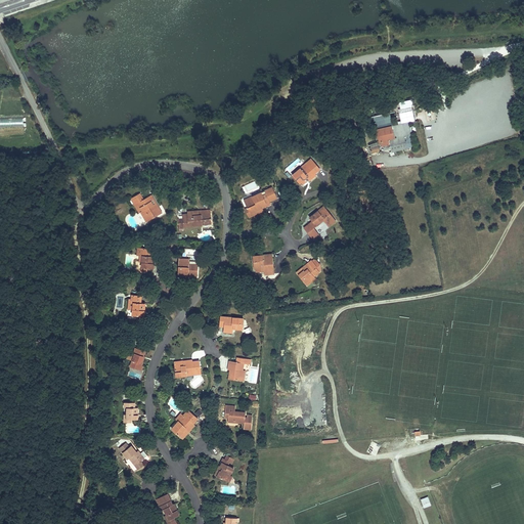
[(433,107),(425,110),(428,121),(436,119),(433,107)]
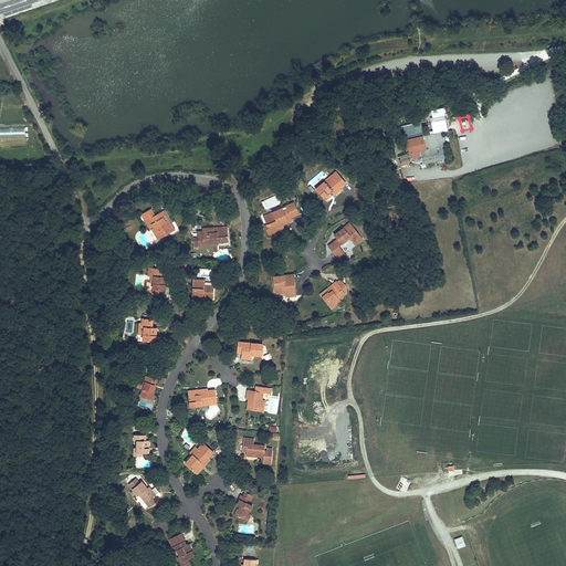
[(433,133),(448,130),(447,119),(432,121),(433,133)]
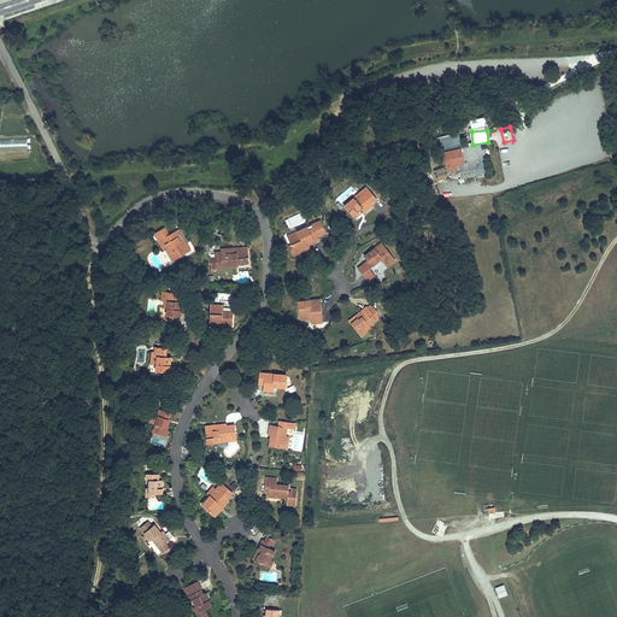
[(459,133),(441,133),(442,145),(459,145),(459,133)]
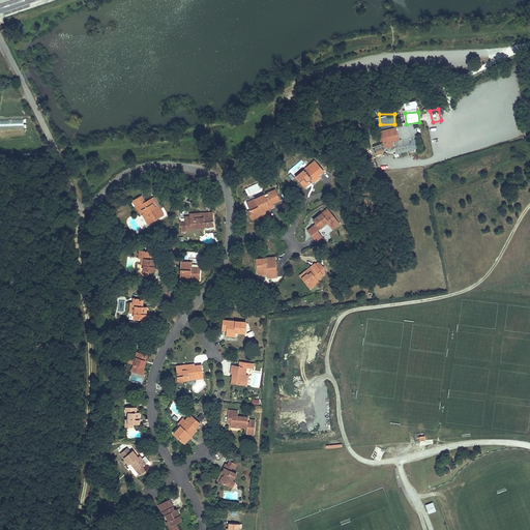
[(414,123),(395,128),(398,135),(401,135),(402,140),(409,138),(416,137),(414,123)]
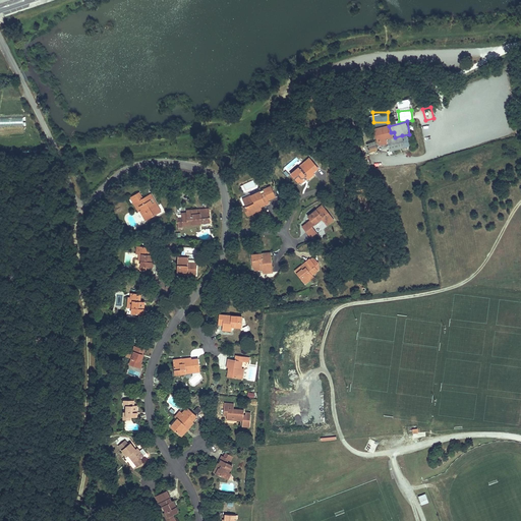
[(389,126),(377,128),(379,140),(383,139),(384,143),(388,142),(390,151),(404,148),(402,135),(395,137),(394,132),(391,132),(389,126)]
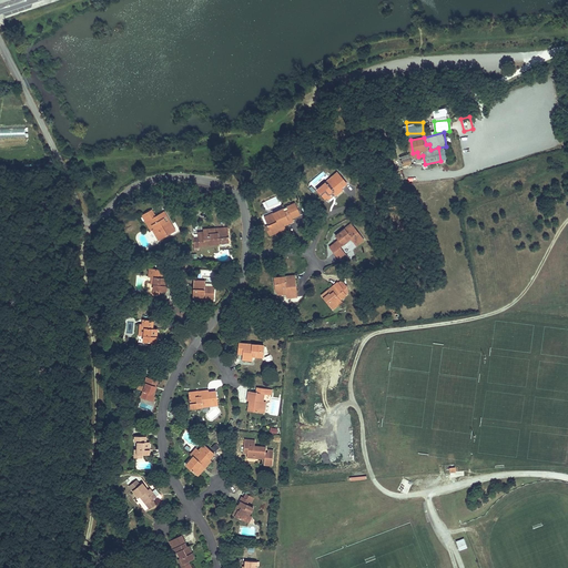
[(318,188),(327,196),(334,190),(336,192),(337,193),(344,186),(343,185),(348,180),(340,170),(318,188)]
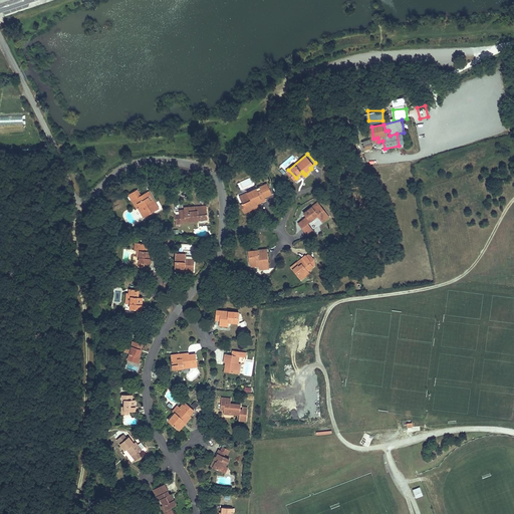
[(250,178),(241,181),(243,189),(253,185),(250,178)]
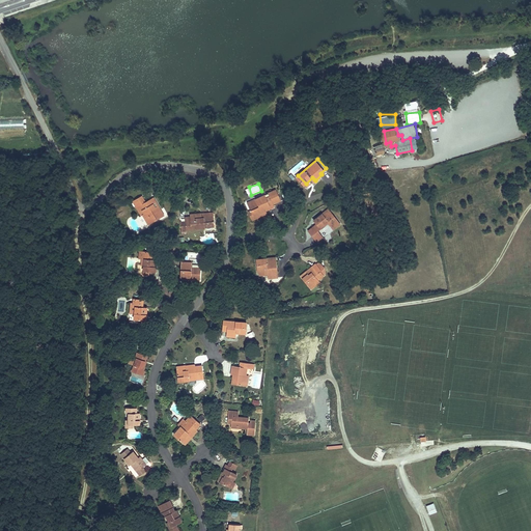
[(266,206),(267,208),(276,203),(275,201),(281,198),(276,188),(256,197),(258,199),(250,203),(252,208),(255,213),(263,208),(262,207),(266,206)]
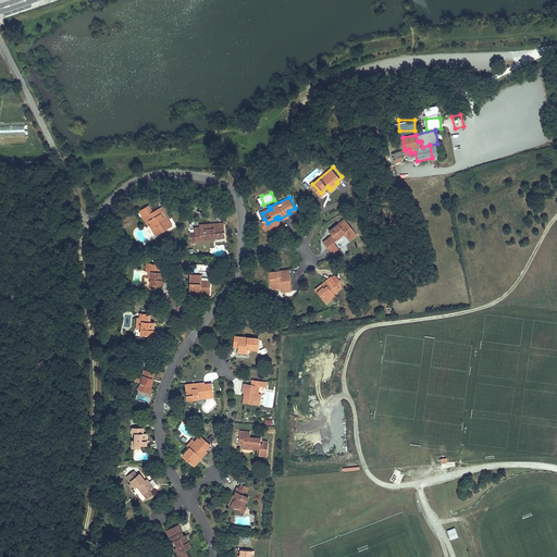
[(141,211),(146,218),(149,215),(153,223),(151,224),(159,235),(171,227),(164,217),(168,214),(162,207),(155,211),(151,206),(141,211)]
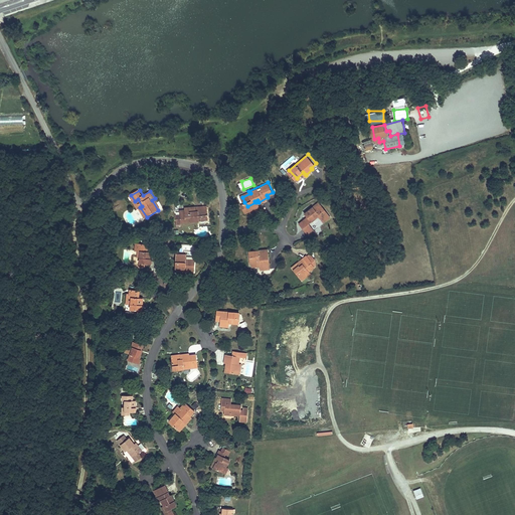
[(161,207),(155,198),(152,200),(158,210),(161,207)]
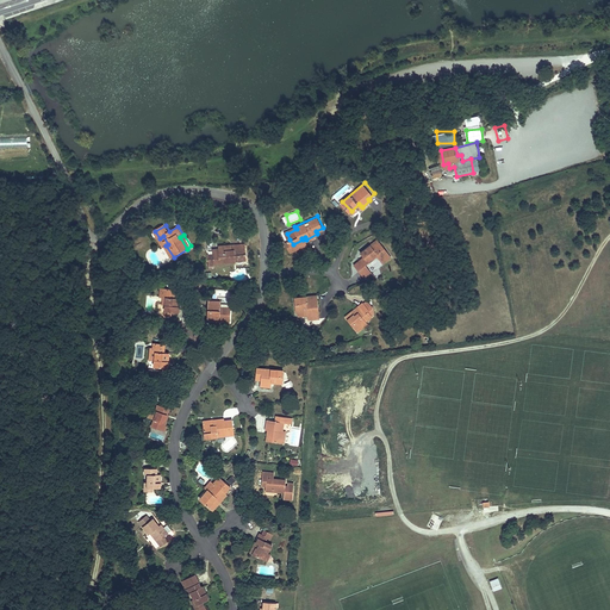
[(307,242),(306,240),(305,237),(302,238),(303,240),(293,244),(290,240),(287,241),(292,250),(307,242)]
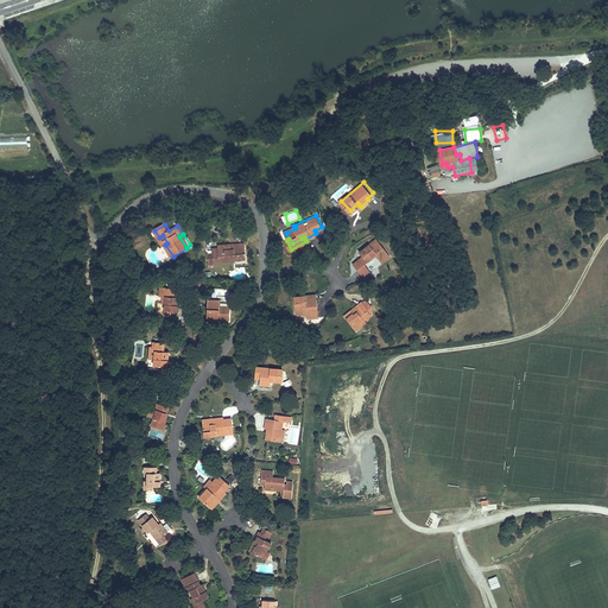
[(374,245),(372,241),(361,248),(365,253),(355,260),(365,273),(372,270),(367,263),(378,254),(384,261),(393,255),(381,240),(374,245)]
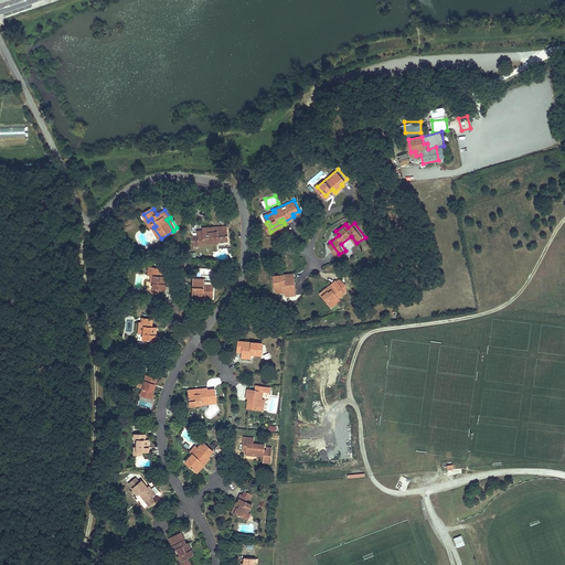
[(216,230),(216,226),(205,227),(205,230),(201,231),(202,243),(221,242),(221,240),(230,240),(230,228),(216,230)]
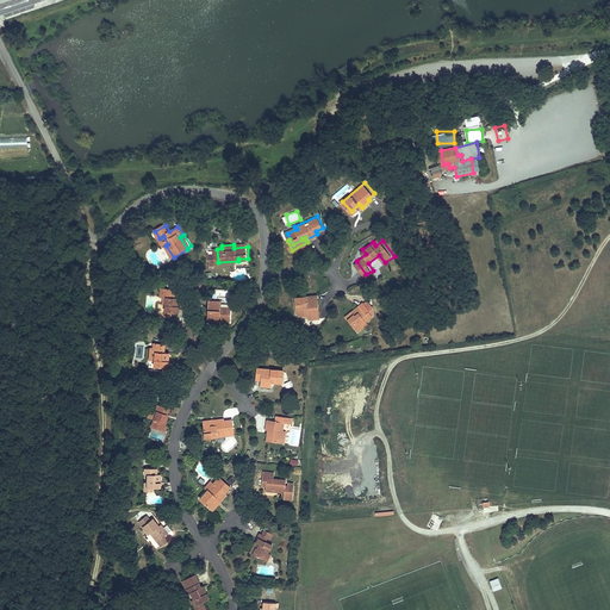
[(166,290),(166,298),(168,298),(168,305),(167,311),(174,312),(181,312),(182,299),(178,298),(178,291),(166,290)]
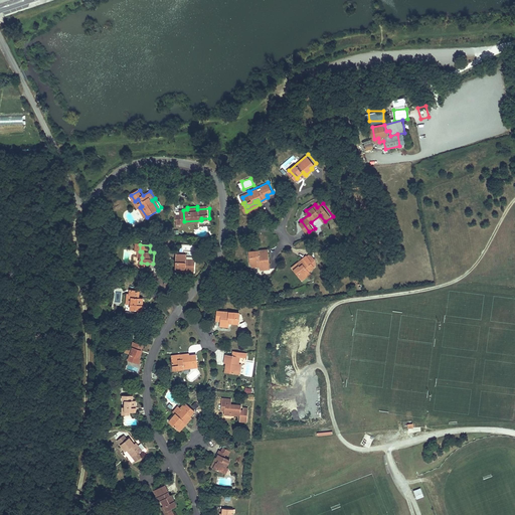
[(249,250),(250,263),(260,263),(260,266),(260,269),(269,269),(268,252),(260,252),(260,249),(249,250)]
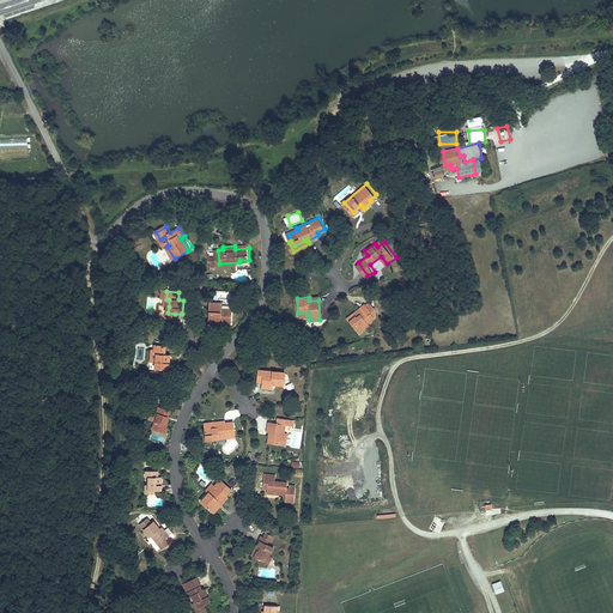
[(216,303),(210,303),(210,316),(222,316),(222,321),(232,321),(232,305),(222,305),(222,299),(216,299),(216,303)]
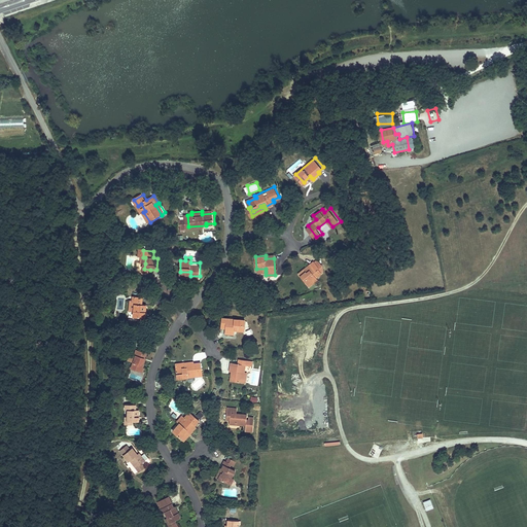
[(307,271),(302,274),(309,282),(313,279),(315,282),(318,279),(317,277),(322,273),(319,269),(317,270),(316,269),(319,266),(315,260),(311,264),(312,266),(309,268),(311,270),(308,272),(307,271)]
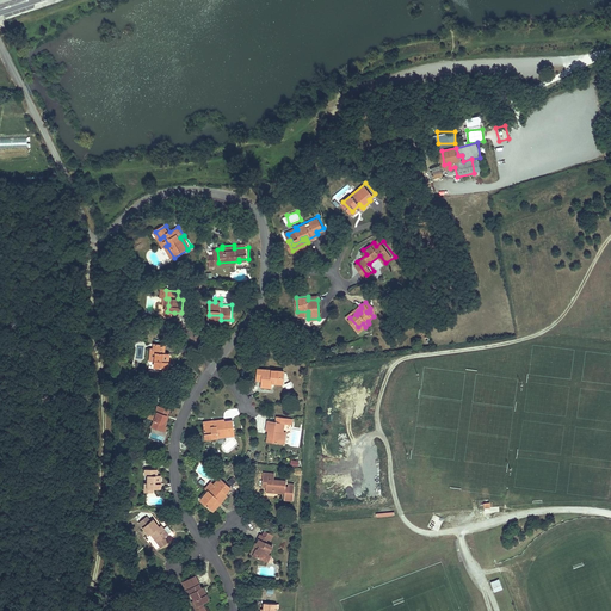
[(347,314),(350,318),(356,314),(357,315),(360,313),(358,310),(362,308),(360,306),(347,314)]
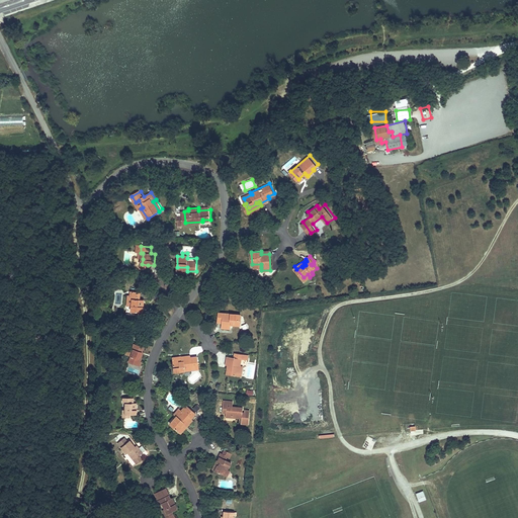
[(132,292),(131,299),(135,299),(134,306),(133,312),(144,313),(145,300),(141,299),(142,293),(132,292)]
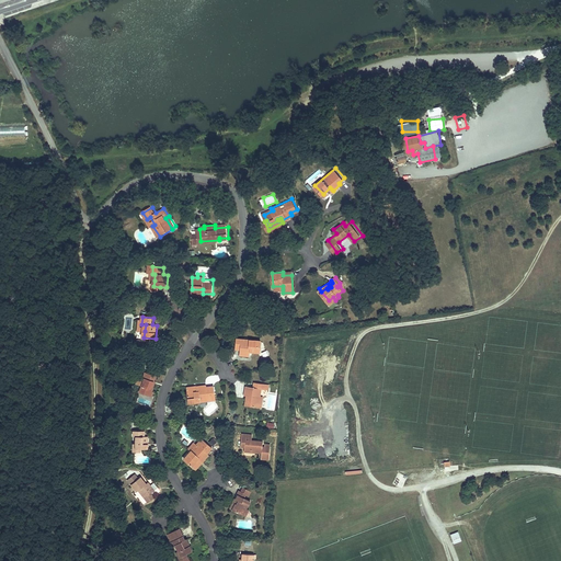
[(243,343),(243,339),(238,339),(238,350),(243,350),(243,355),(253,355),(253,351),(262,351),(262,339),(250,339),(250,343),(243,343)]
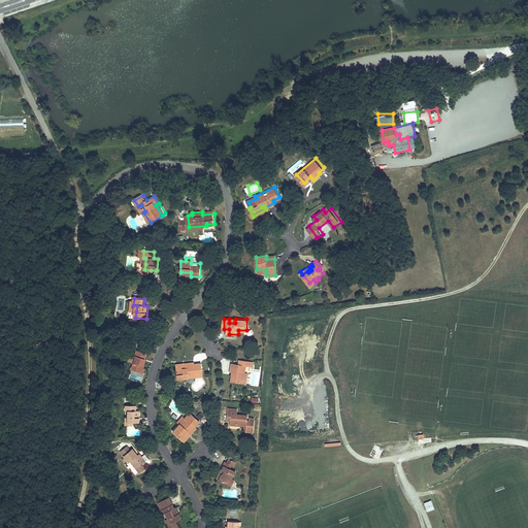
[(130,378),(141,381),(142,376),(144,367),(143,366),(144,362),(133,360),(131,367),(133,368),(130,378)]
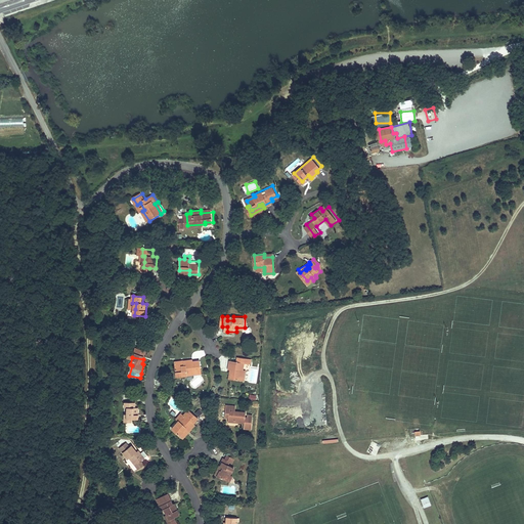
[(229,363),(226,373),(232,374),(231,376),(229,376),(228,382),(238,384),(242,375),(238,375),(241,367),(243,368),(245,362),(236,360),(235,365),(229,363)]
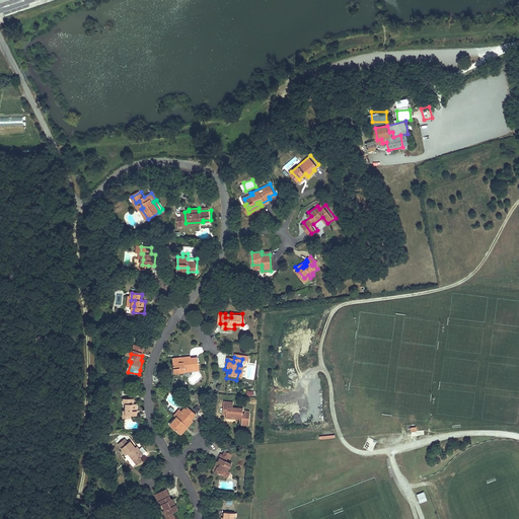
[(179,365),(171,366),(172,375),(182,373),(182,370),(190,369),(191,373),(197,372),(196,362),(190,363),(190,360),(179,361),(179,365)]
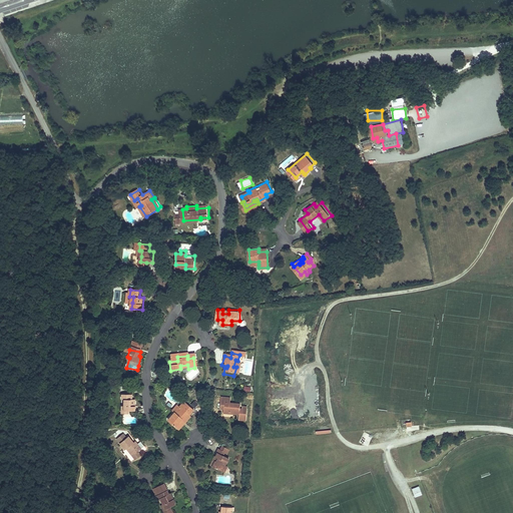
[(125,400),(125,408),(125,412),(130,412),(136,412),(136,401),(133,401),(133,396),(123,395),(123,400),(125,400)]
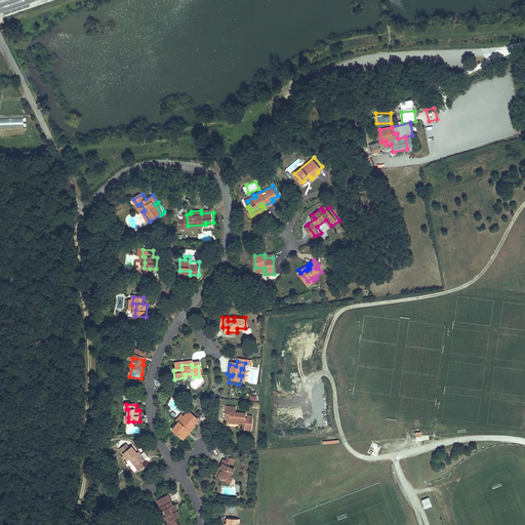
[(223,408),(221,415),(226,416),(224,421),(224,426),(231,428),(237,429),(236,434),(243,436),(245,425),(241,423),(238,423),(240,417),(230,415),(231,410),(223,408)]
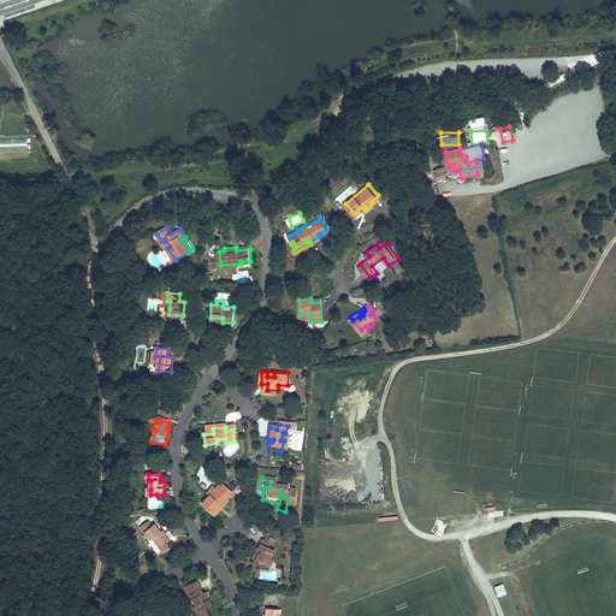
[(221,501),(219,497),(225,492),(217,484),(211,489),(209,490),(208,487),(202,492),(205,493),(194,502),(201,510),(209,503),(213,508),(221,501)]
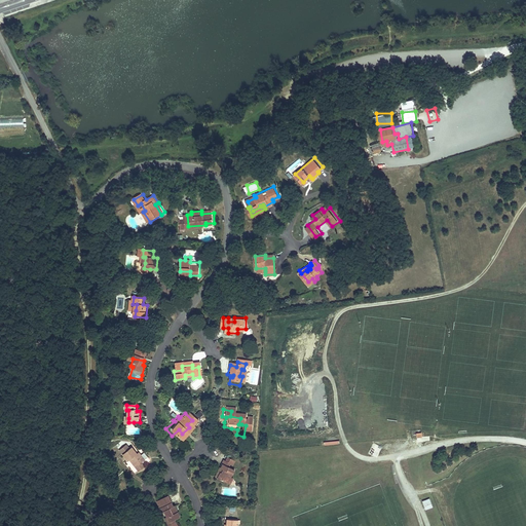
[(175,440),(182,434),(179,429),(172,436),(175,440)]
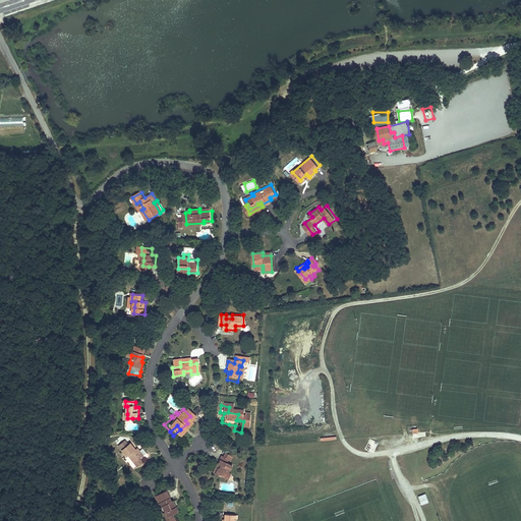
[(130,445),(122,452),(127,458),(129,457),(134,463),(141,458),(136,451),(135,452),(130,445)]
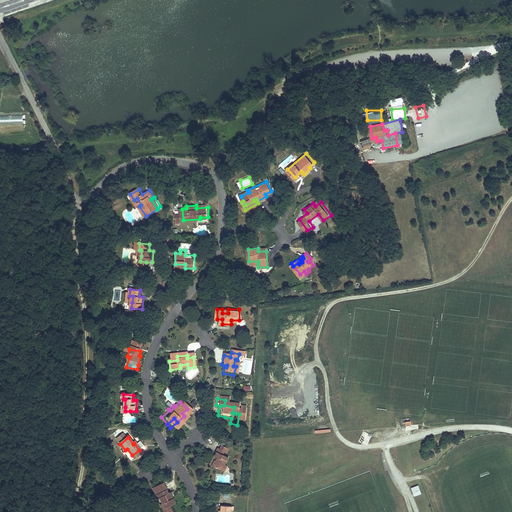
[(207,467),(216,473),(219,468),(223,461),(218,458),(220,455),(222,456),(224,453),(217,449),(215,452),(213,451),(211,454),(213,455),(211,459),(212,460),(210,463),(207,467)]
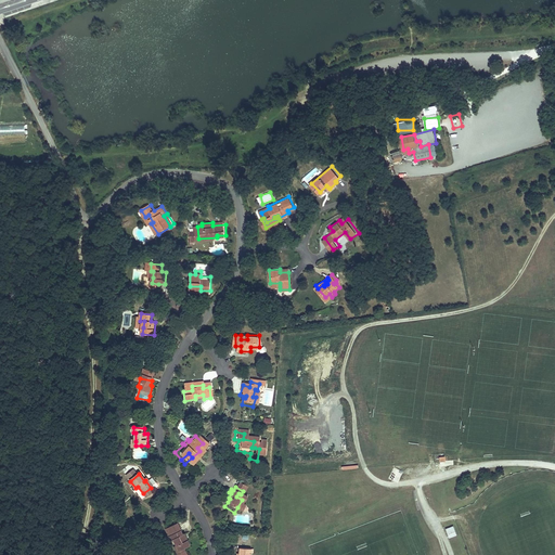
[(449,538),(456,534),(453,526),(446,528),(449,538)]
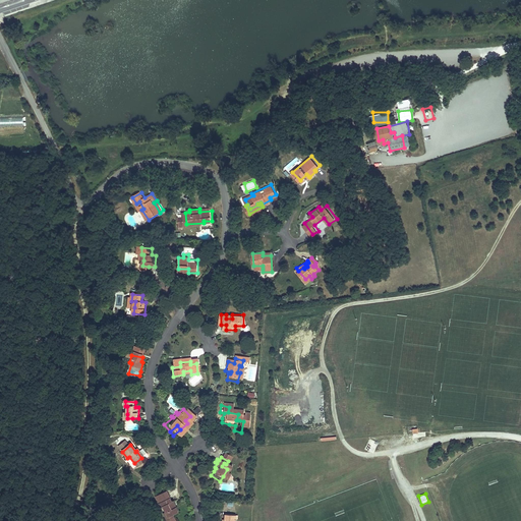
[(154,506),(156,510),(159,509),(164,518),(168,516),(174,514),(168,504),(167,505),(165,501),(154,506)]
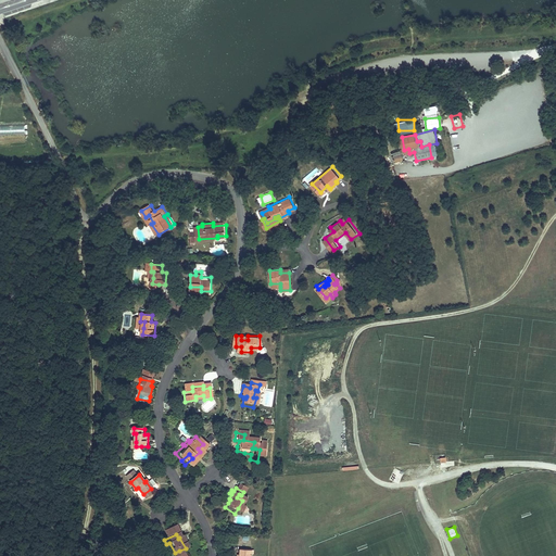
[(169,543),(166,544),(172,555),(177,555),(181,555),(179,551),(175,553),(169,543)]
